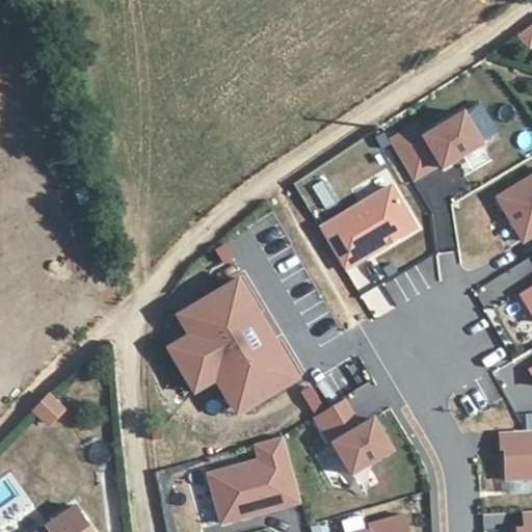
[(417,123),(389,139),(413,179),(439,163),(441,166),(481,141),(463,111),(424,134),(417,123)]
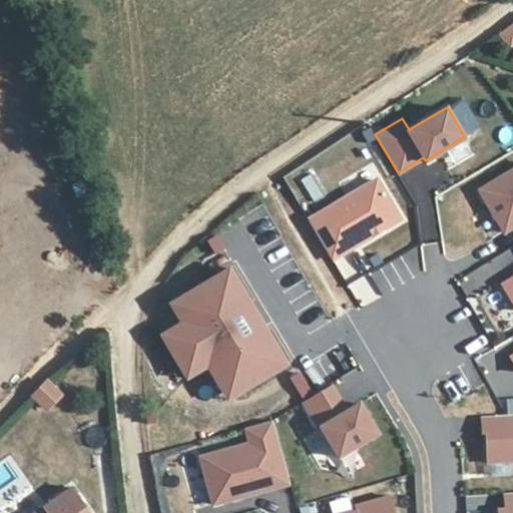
[(512,167),(479,188),(505,231),(512,225),(512,167)]
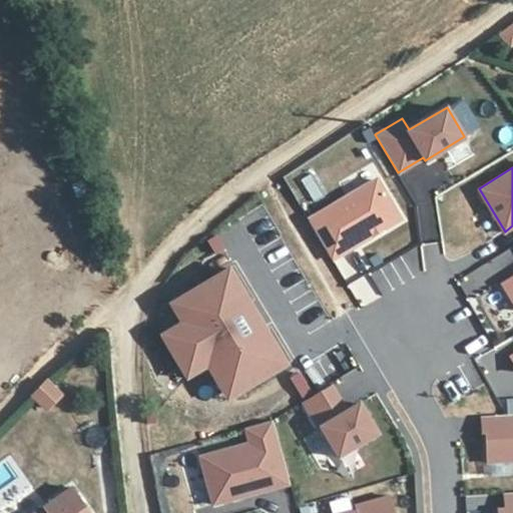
[(312,202),(324,197),(314,174),(301,180),(312,202)]
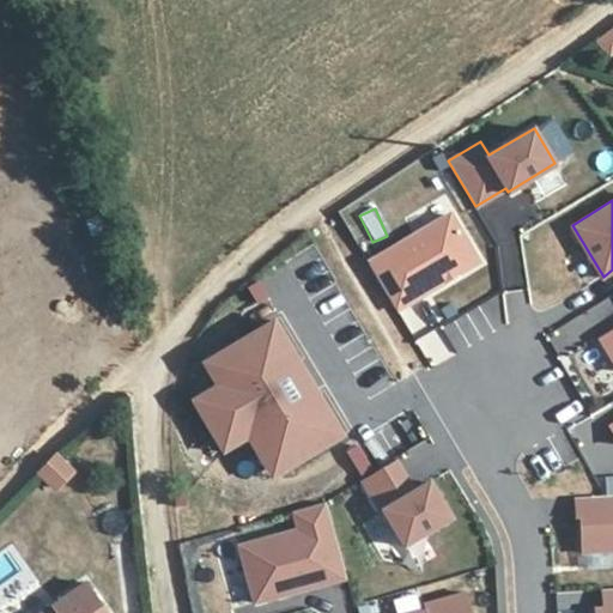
[(448,212),(366,259),(396,310),(478,262),(448,212)]
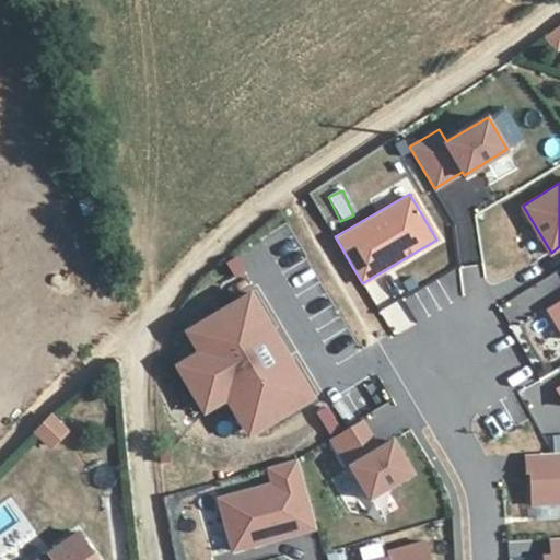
[(263,426),(315,395),(292,357),(263,374),(246,345),(254,340),(259,349),(273,340),(271,338),(266,341),(263,335),(276,327),(254,290),(199,321),(212,341),(200,349),(178,362),(197,393),(213,383),(222,399),(229,396),(238,411),(249,405),(263,426)]
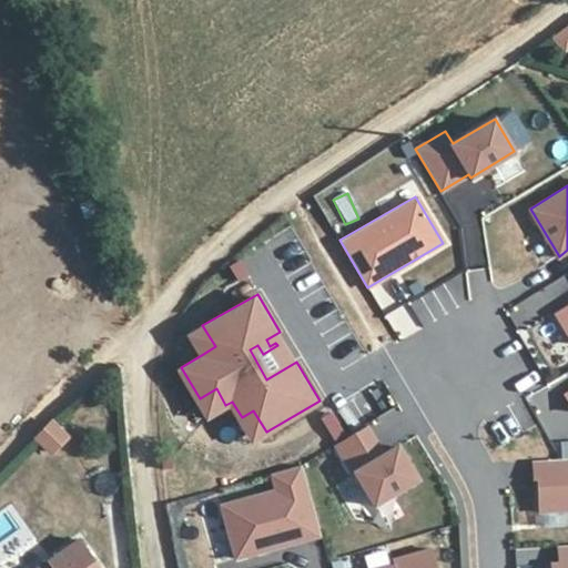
[(567,303),(556,311),(567,332),(567,303)]
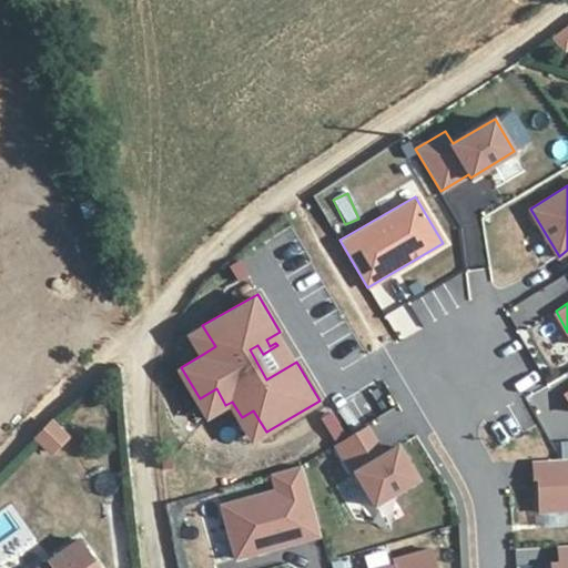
[(405,337),(424,327),(411,304),(393,314),(405,337)]
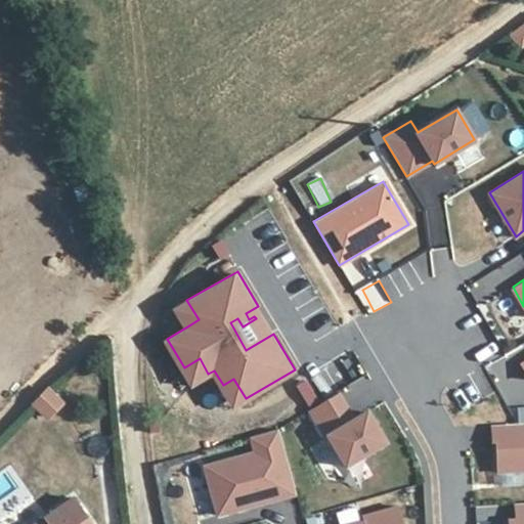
[(187,326),(199,319),(186,300),(176,307),(187,326)]
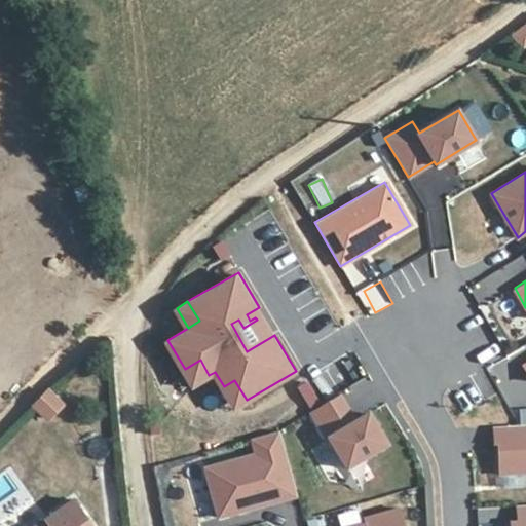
[(247,351),(274,335),(259,307),(247,314),(250,321),(255,317),(257,320),(243,328),(238,320),(231,324),(247,351)]
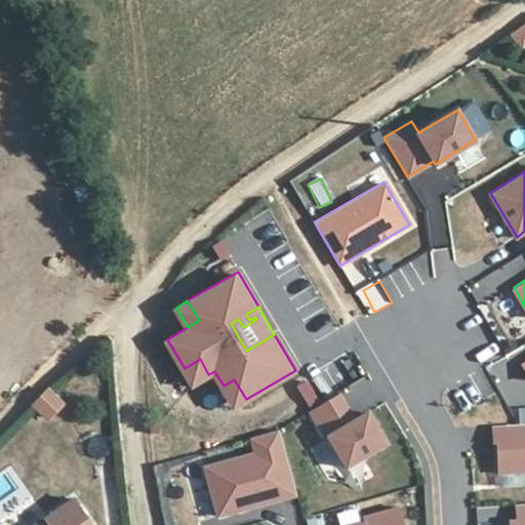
[(208,374),(200,359),(185,368),(194,384),(208,374)]
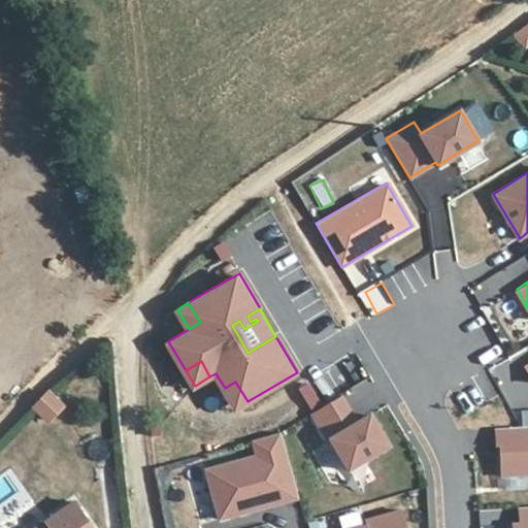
[(248,401),(235,382),(225,388),(235,408),(248,401)]
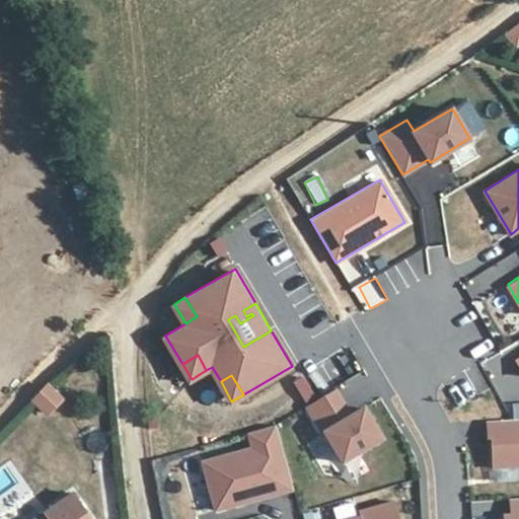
[(304,377),(293,384),(305,402),(316,395),(304,377)]
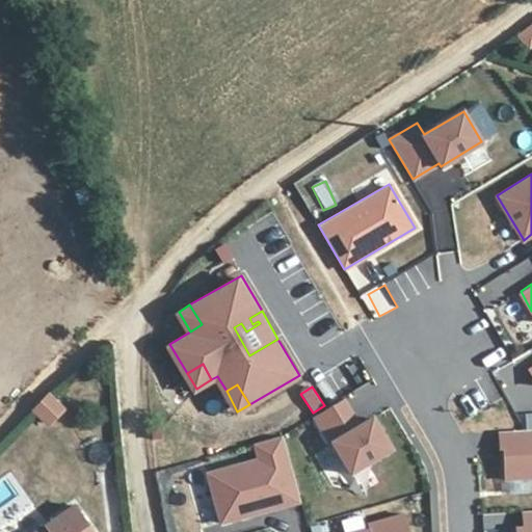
[(48,392),(34,407),(48,421),(63,406),(48,392)]
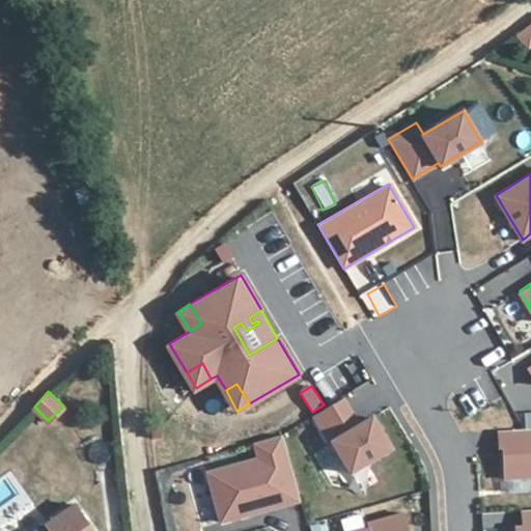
[(359,424),(343,397),(314,415),(331,443),(333,441),(352,472),(392,447),(372,416),(359,424)]
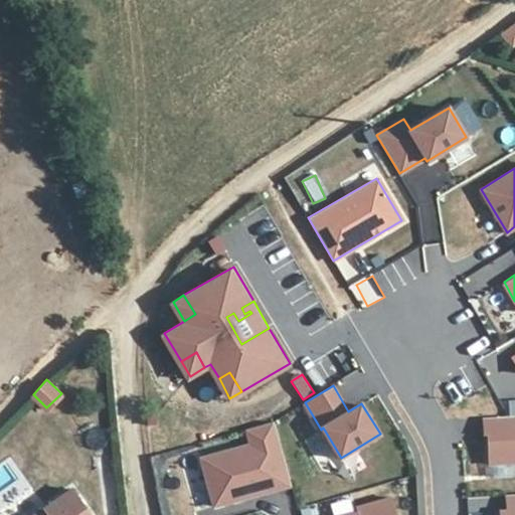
[(514,462),(514,415),(484,417),(485,434),(488,434),(489,463),(514,462)]
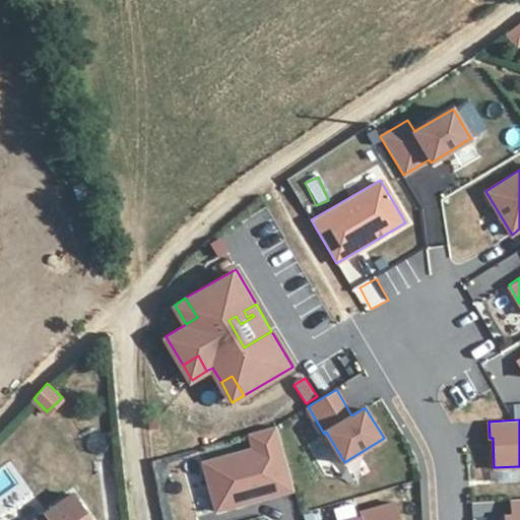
[(287,474),(274,426),(247,434),(251,449),(201,463),(214,511),(243,503),(241,498),(270,490),(274,482),(273,478),(287,474)]
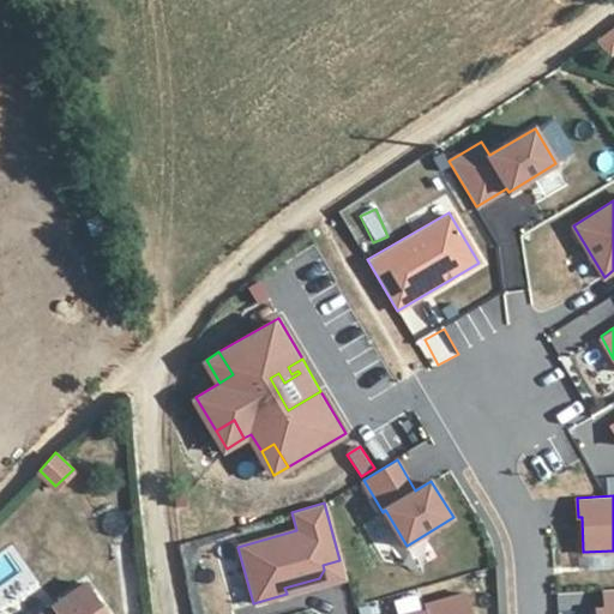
[(344,578),(339,560),(323,565),(324,570),(319,578),(284,588),(287,594),(344,578)]
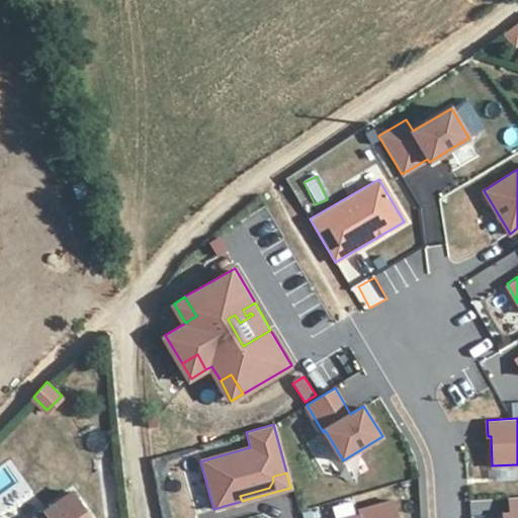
[(89,517),(73,494),(36,517),(89,517)]
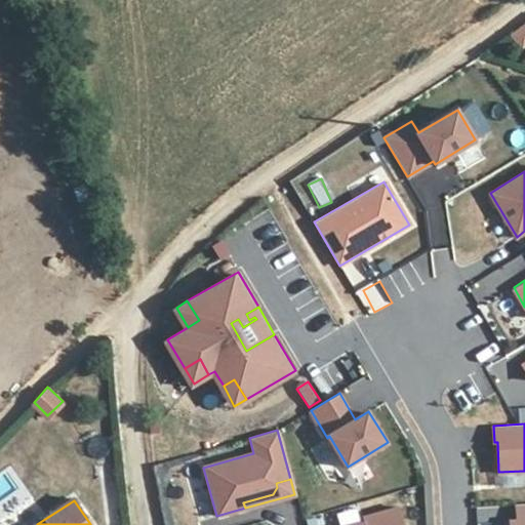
[(524,524),(524,503),(516,505),(517,520),(510,521),(510,524),(524,524)]
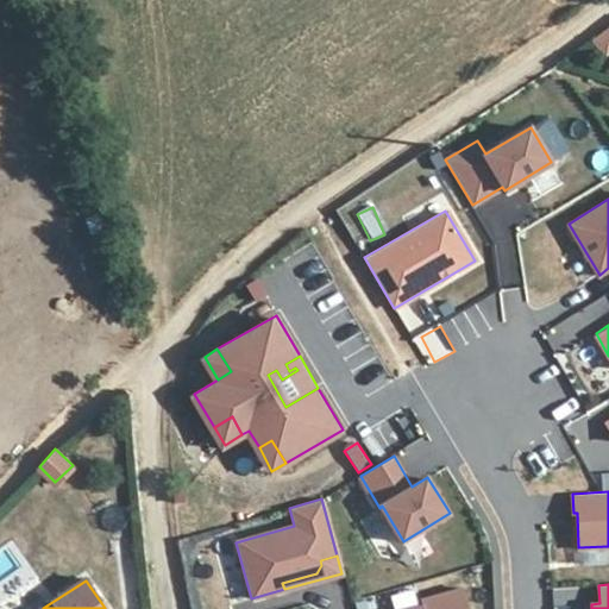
[(469,608),(463,586),(421,598),(422,603),(402,608),(469,608)]
